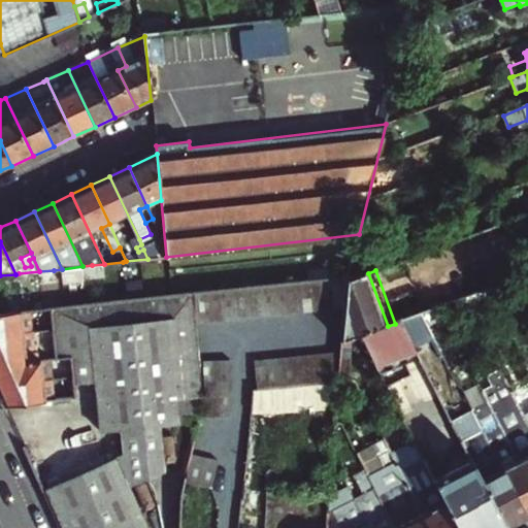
[(343,342),(388,326),(368,273),(349,281),(347,305),(343,342)]
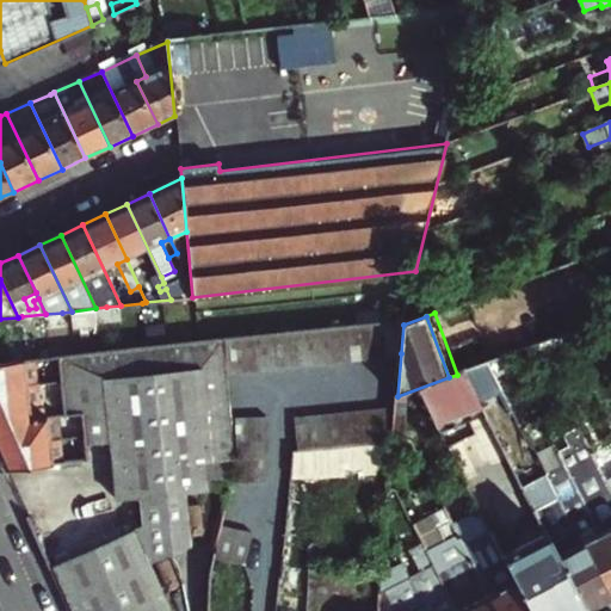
[(220,338),(224,374),(401,353),(403,325),(405,318),(220,338)]
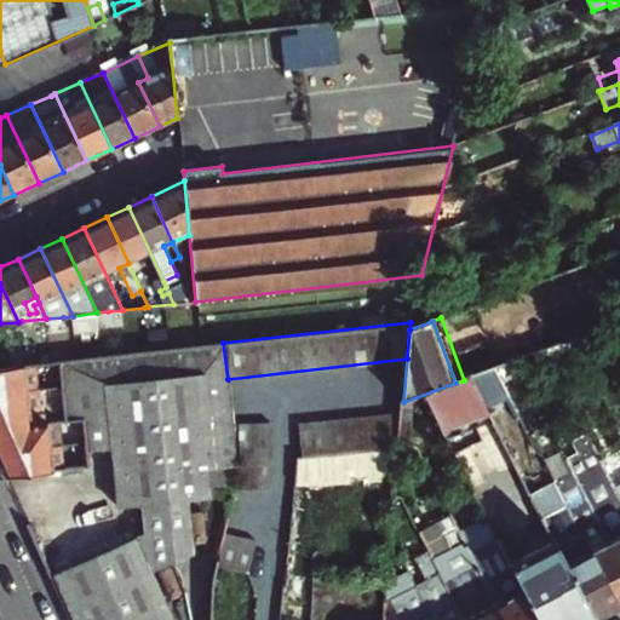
[(223,343),(150,351),(141,352),(56,362),(58,377),(59,386),(61,403),(62,413),(63,422),(82,419),(86,452),(86,455),(110,453),(116,510),(138,507),(141,529),(147,528),(144,500),(187,497),(187,498),(216,494),(230,493),(236,465),(228,379),(223,343)]
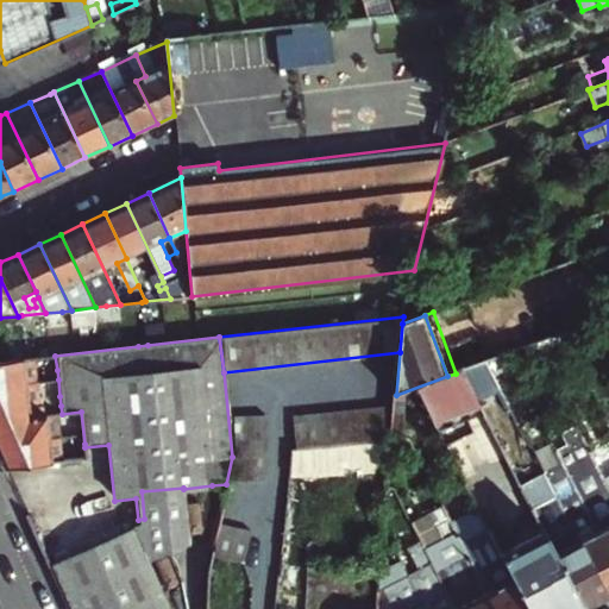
[(55,356),(0,362),(0,385),(24,384),(24,374),(57,370),(55,356)]
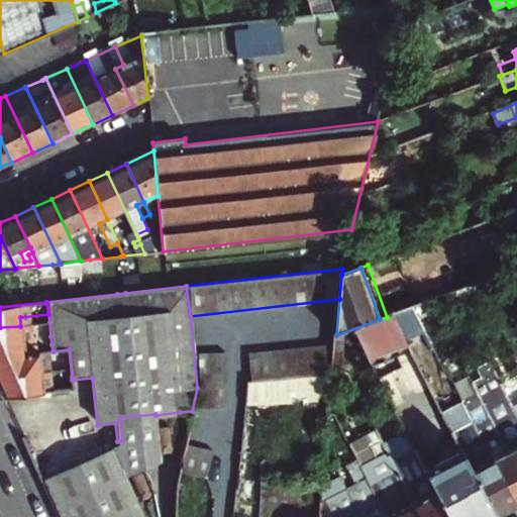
[(407,324),(401,312),(393,315),(399,328),(407,324)]
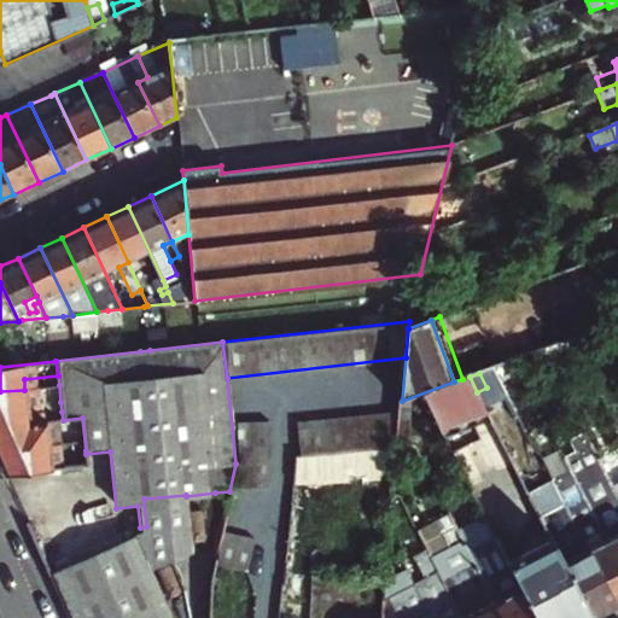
[(0,418),(28,415),(27,407),(60,402),(59,385),(24,390),(0,391),(0,418)]
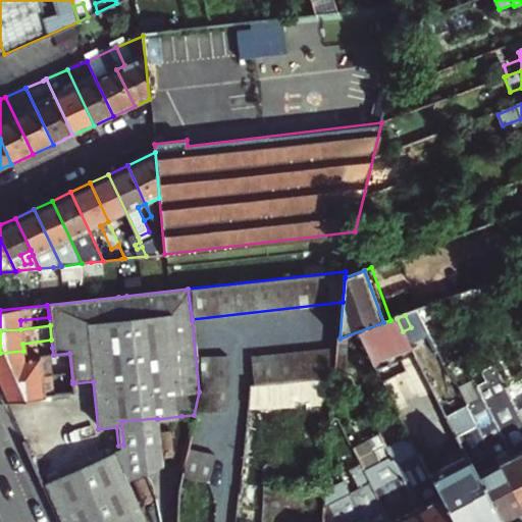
[(253,356),(257,385),(293,381),(336,376),(338,347),(253,356)]
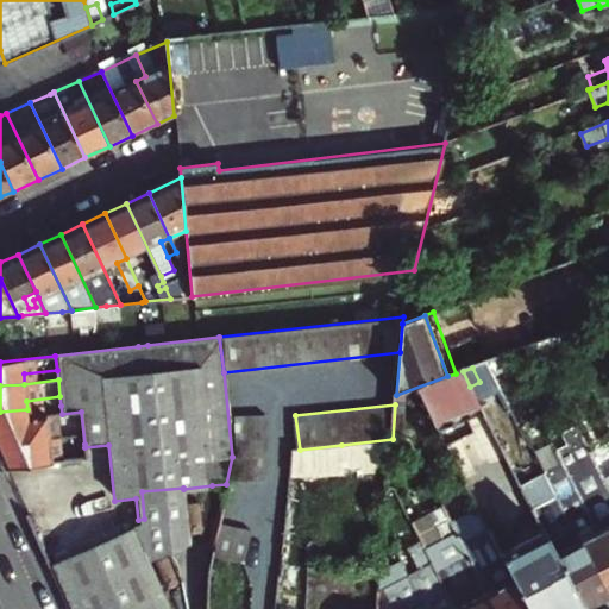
[(0,444),(31,441),(29,419),(62,414),(61,406),(27,409),(0,412),(0,444)]
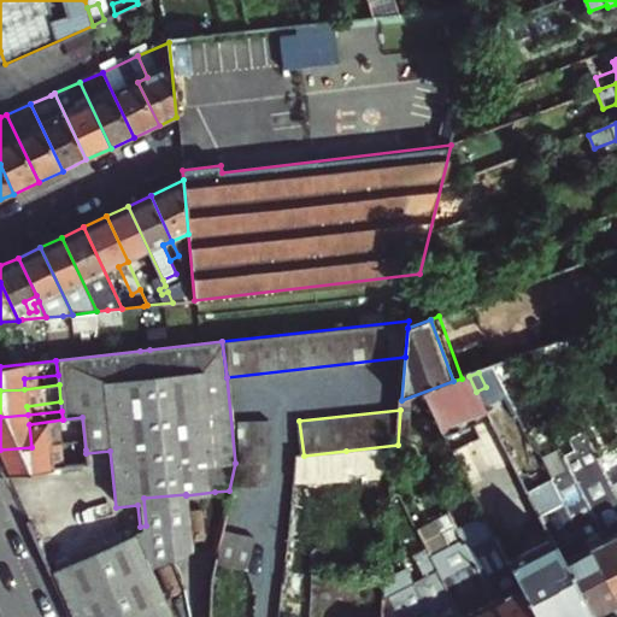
[(65,444),(63,419),(29,424),(31,447),(50,445),(65,444)]
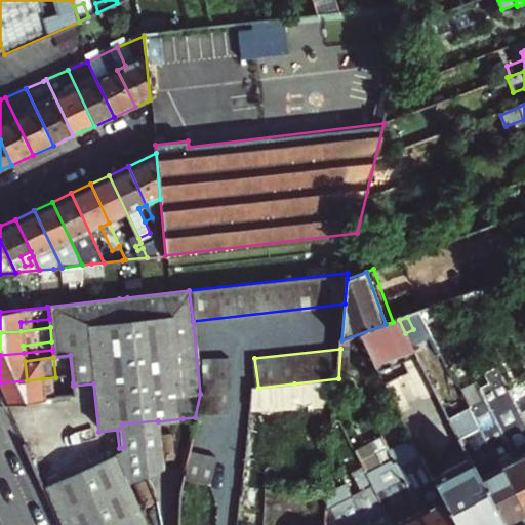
[(524,363),(522,357),(508,364),(519,386),(510,390),(524,419),(524,363)]
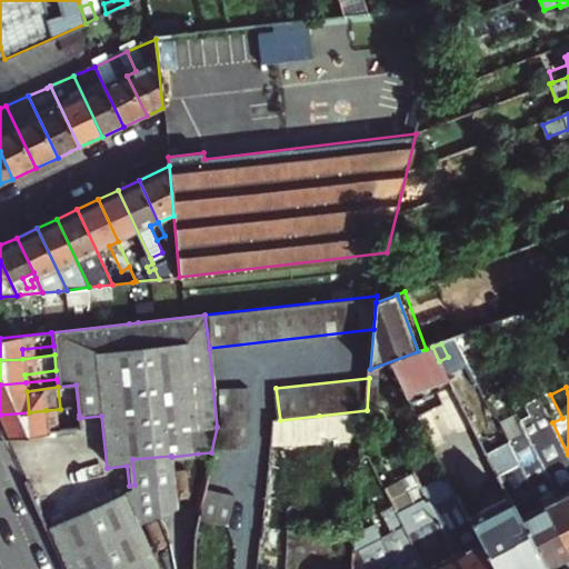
[(249,392),(220,390),(216,451),(245,453),(249,392)]
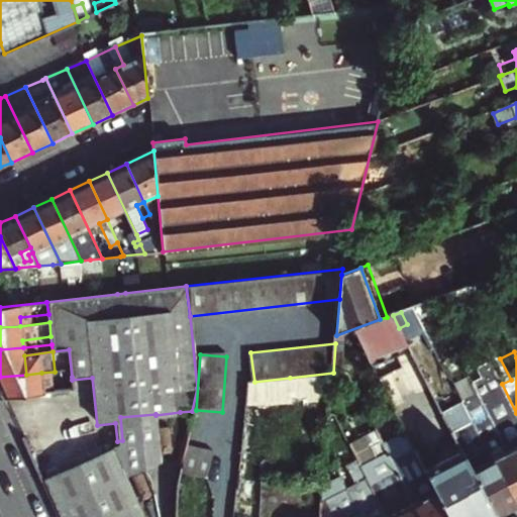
[(516,413),(502,384),(496,372),(484,378),(490,390),(479,396),(516,472),(516,413)]
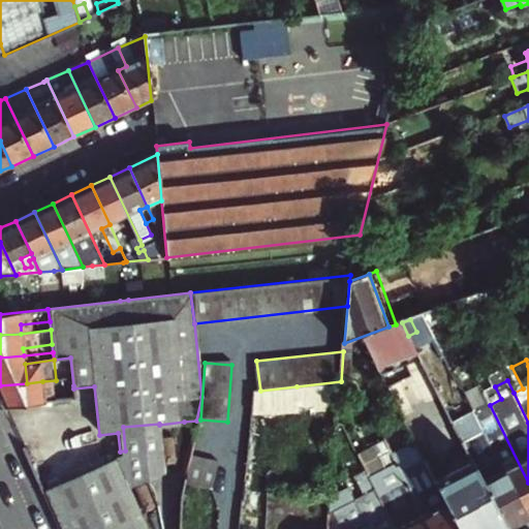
[(75,400),(73,389),(73,385),(43,390),(42,381),(27,383),(0,385),(0,393),(6,407),(75,400)]
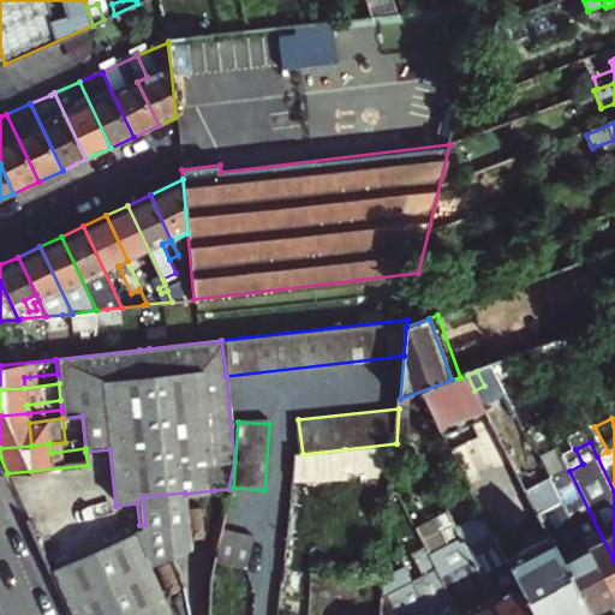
[(345,449),(303,454),(297,455),(294,477),(328,478),(347,476),(345,449)]
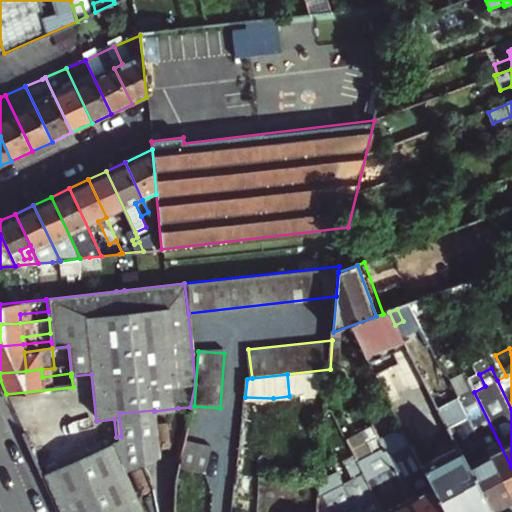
[(511,497),(511,467),(474,392),(469,383),(454,390),(476,432),(487,455),(509,499),(511,497)]
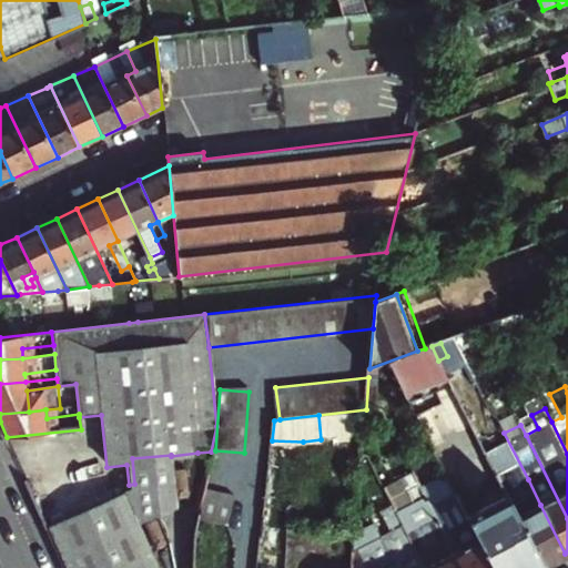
[(198,456),(198,453),(171,456),(171,455),(132,458),(134,484),(168,477),(165,460),(198,456)]
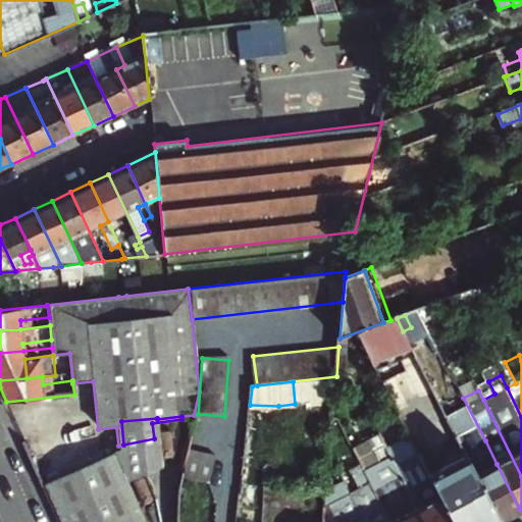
[(490,466),(478,444),(469,425),(455,433),(465,456),(498,519),(519,509),(497,464),(490,466)]
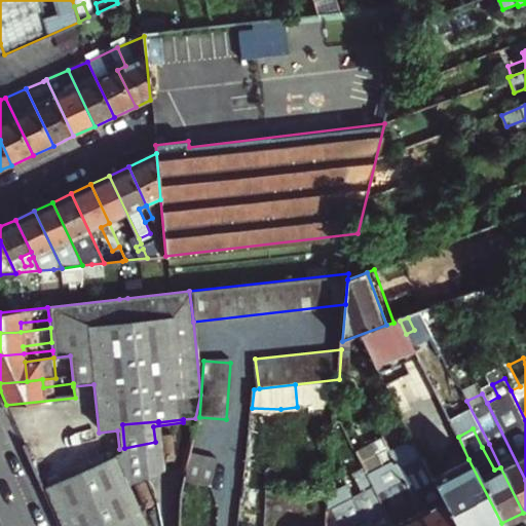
[(152,525),(134,484),(159,473),(155,442),(124,448),(120,450),(120,455),(44,490),(61,525),(152,525)]
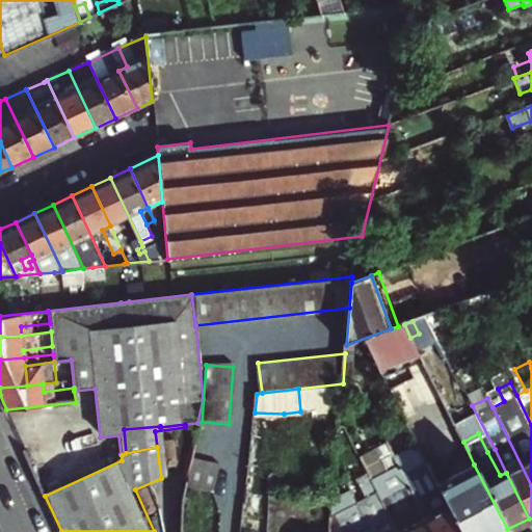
[(433,531),(405,476),(392,447),(380,453),(389,471),(372,478),(378,490),(398,531),(433,531)]
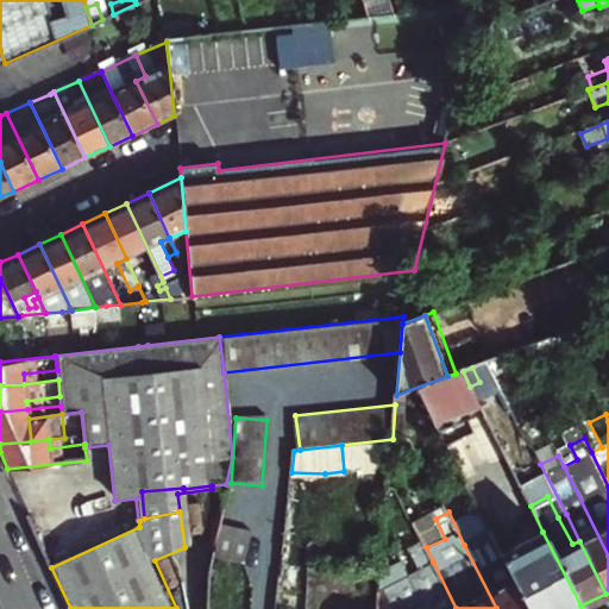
[(566,514),(558,518),(572,544),(579,541),(566,514)]
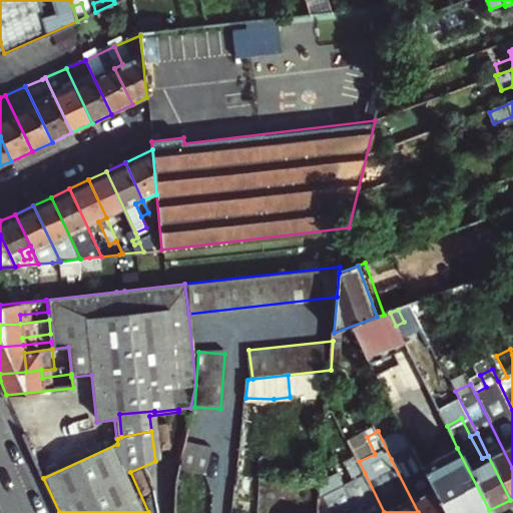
[(208,447),(182,441),(176,468),(202,474),(208,447)]
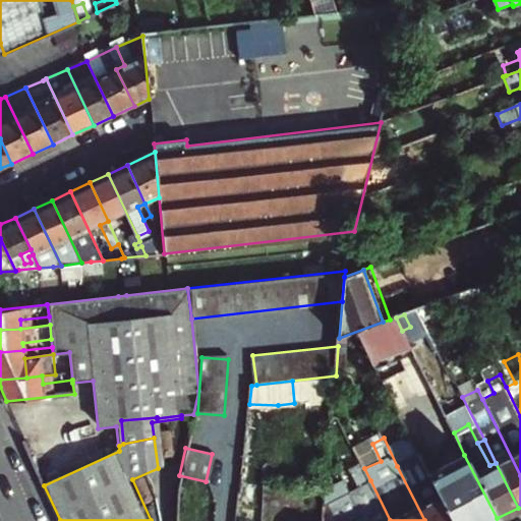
[(419,455),(397,466),(424,520),(453,520),(428,472),(419,455)]
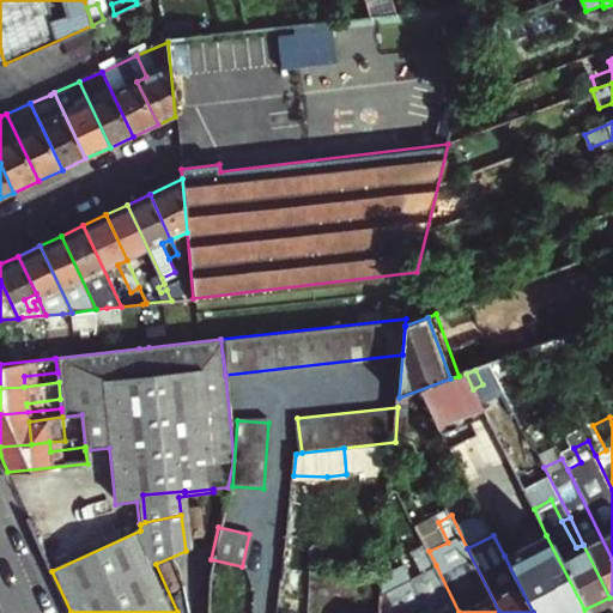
[(578,612),(584,610),(546,535),(504,556),(533,612),(578,612)]
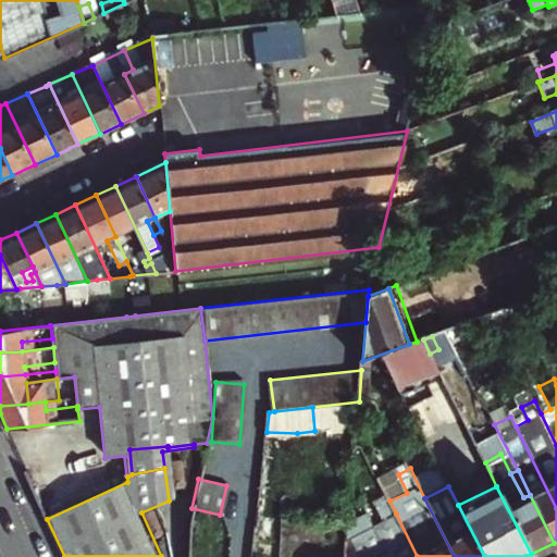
[(417,556),(396,514),(373,525),(388,556),(417,556)]
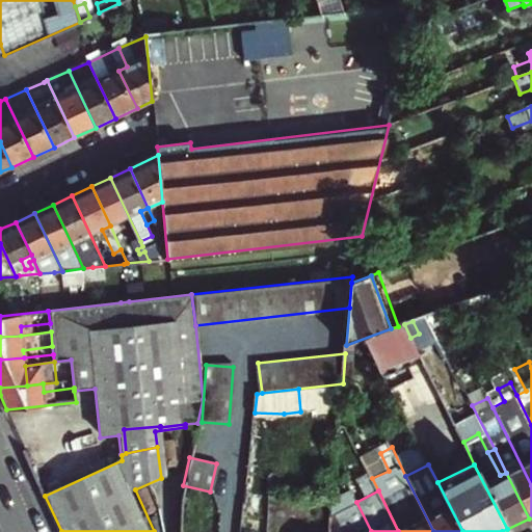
[(371,531),(356,502),(351,493),(334,501),(333,509),(343,531),(371,531)]
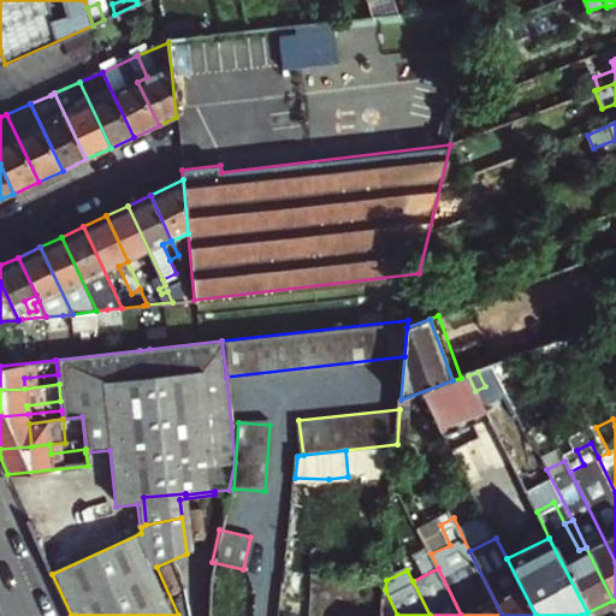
[(309,615),(312,586),(284,584),(280,615),(309,615)]
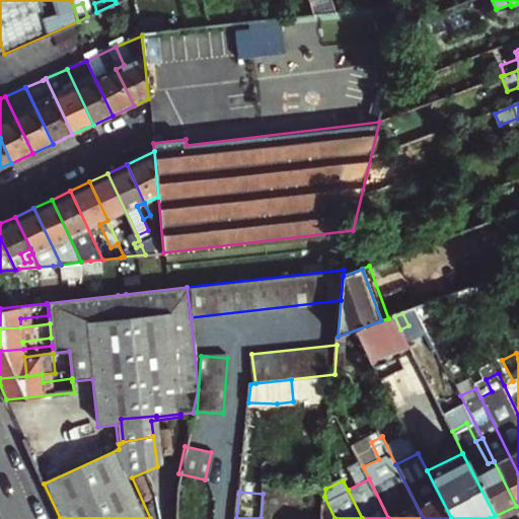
[(322,518),(323,506),(304,513),(304,518),(322,518)]
